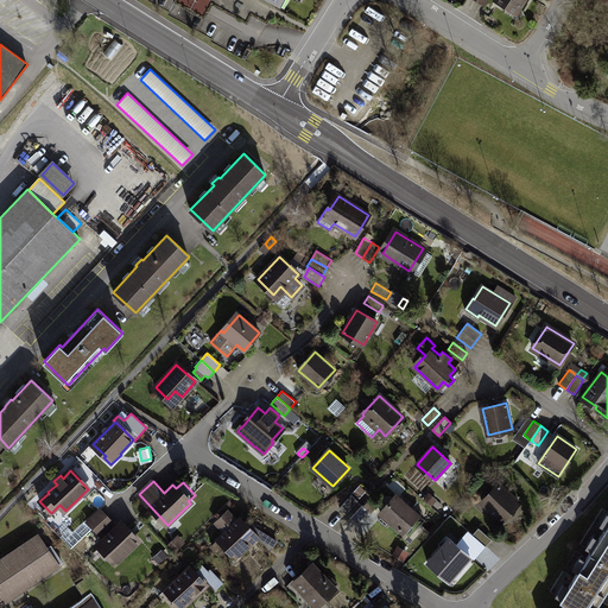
[(482,502),(502,520),(519,502),(499,485),(482,502)]
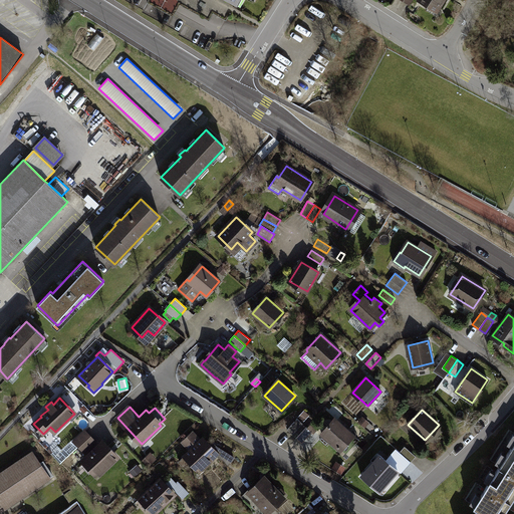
[(299,417),(303,421),(308,416),(304,412),(299,417)]
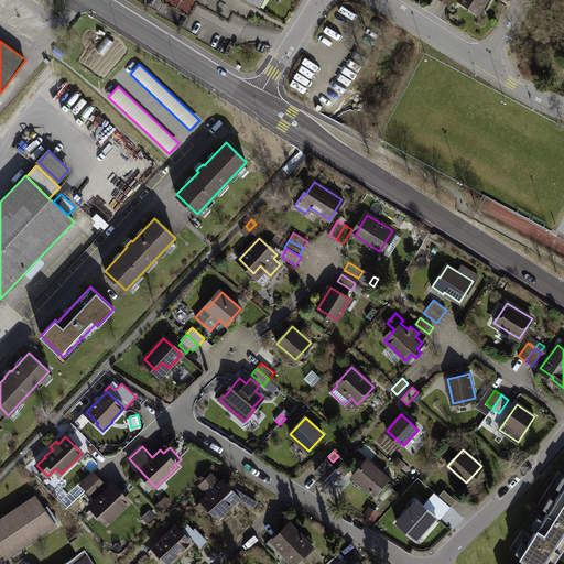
[(393,463),(400,468),(404,464),(398,458),(393,463)]
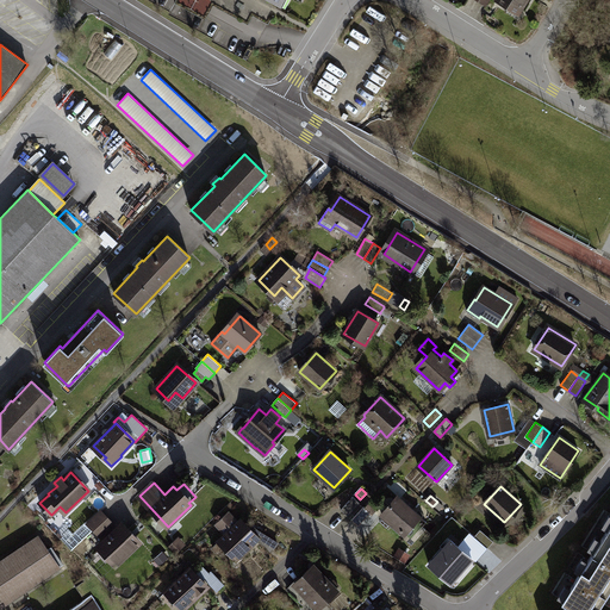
[(341,510),(348,516),(359,503),(353,497),(341,510)]
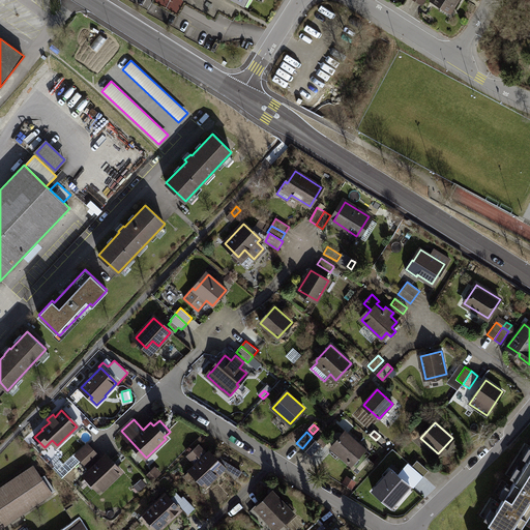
[(346,432),(331,447),(349,463),(363,447),(346,432)]
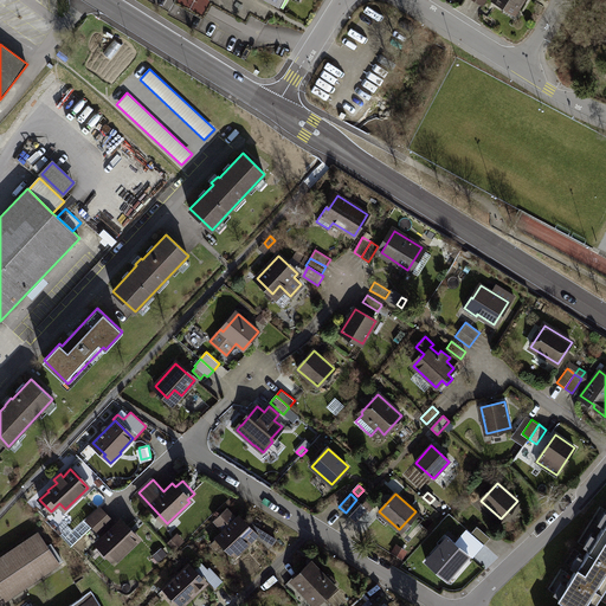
[(349,516),(356,522),(367,509),(369,511),(373,508),(366,501),(363,504),(361,503),(349,516)]
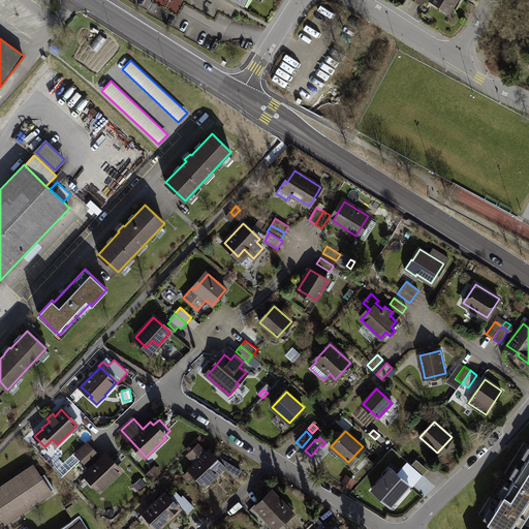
[(82,460),(92,448),(87,443),(76,454),(82,460)]
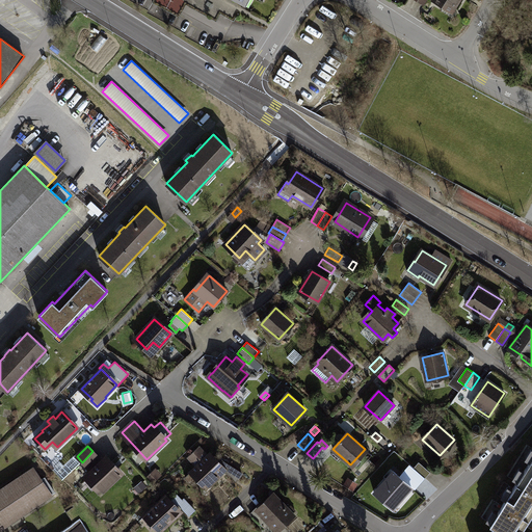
[(197,466),(191,472),(202,482),(208,477),(213,482),(224,471),(217,462),(209,454),(208,455),(198,446),(188,456),(197,466)]
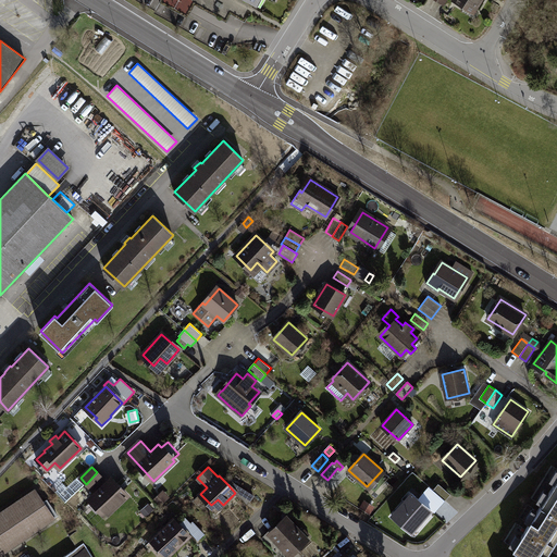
[(91,490),(103,479),(97,472),(86,484),(91,490)]
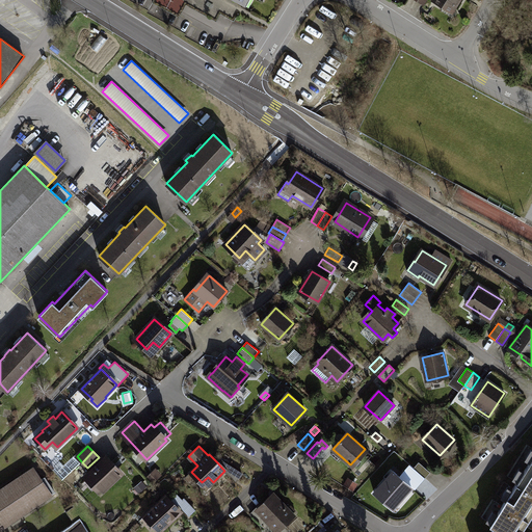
[(63,479),(82,462),(77,456),(75,454),(63,464),(61,461),(53,469),(63,479)]
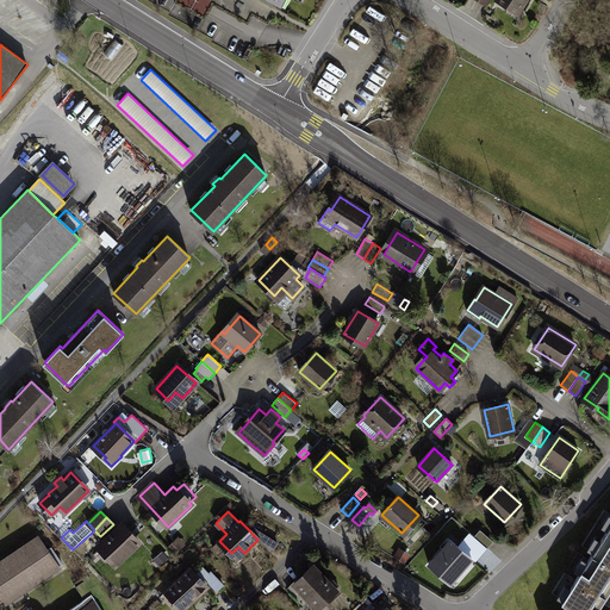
[(139,543),(122,524),(98,546),(111,559),(118,552),(124,558),(139,543)]
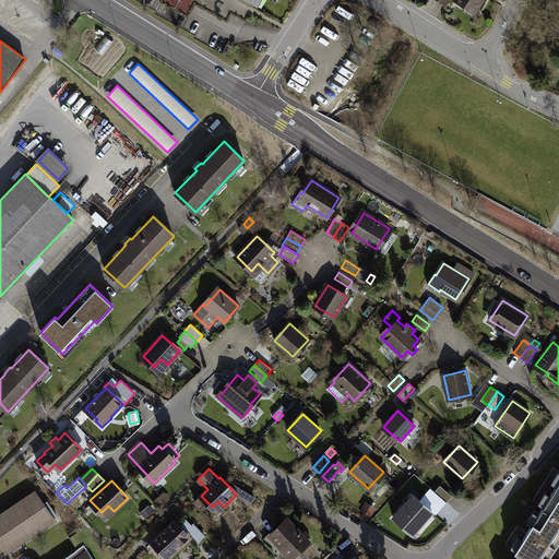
[(558,480),(528,531),(556,547),(558,542),(558,480)]
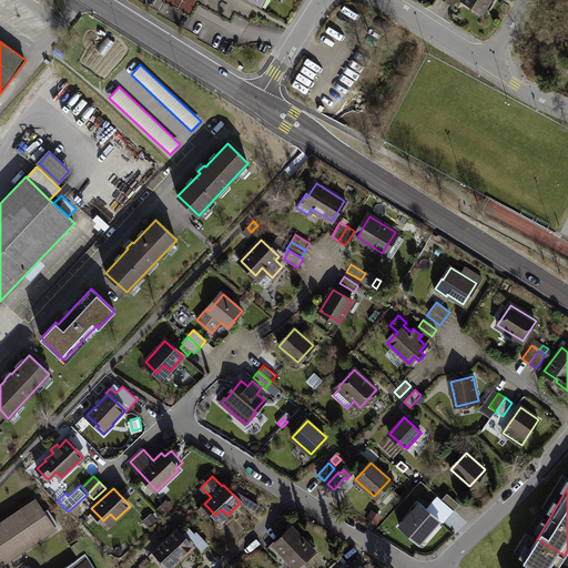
[(249,501),(251,500),(235,490),(232,494),(240,503),(244,507),(246,506),(250,503),(249,501)]
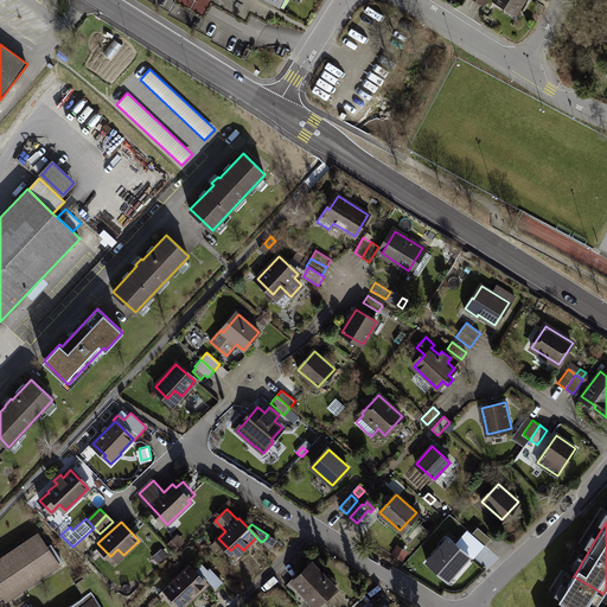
[(472,534),(485,545),(491,538),(478,528),(472,534)]
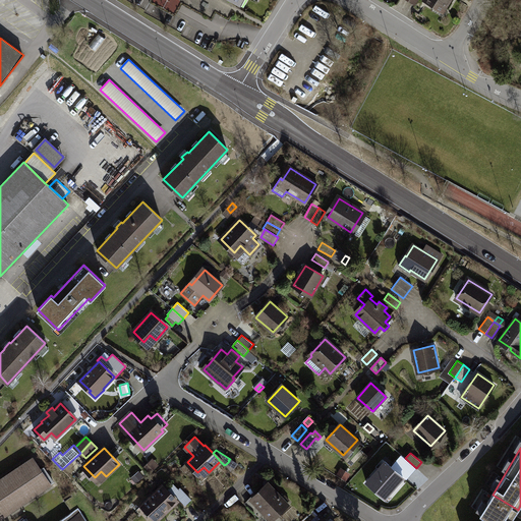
[(0,517),(53,481),(43,467),(40,469),(32,458),(0,479),(0,517)]
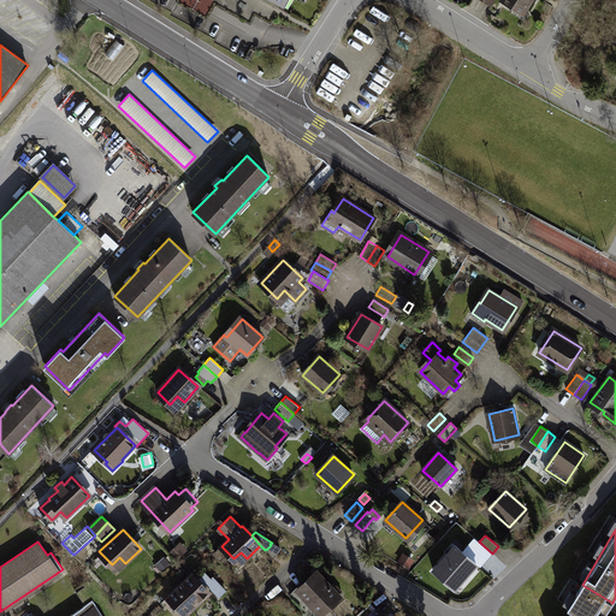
[(473,549),(486,561),(492,554),(479,542),(473,549)]
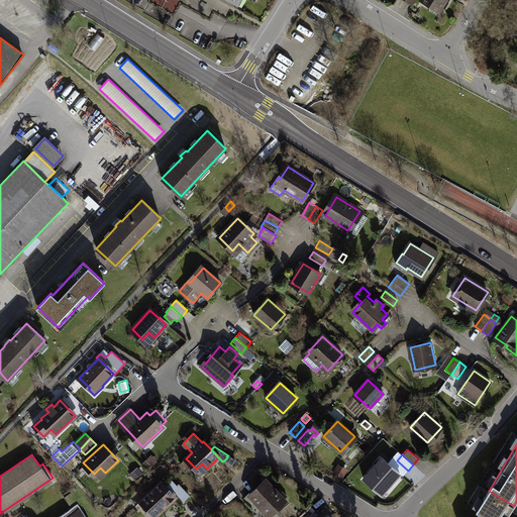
[(227,457),(224,460),(229,466),(235,460),(228,455),(226,456),(227,457)]
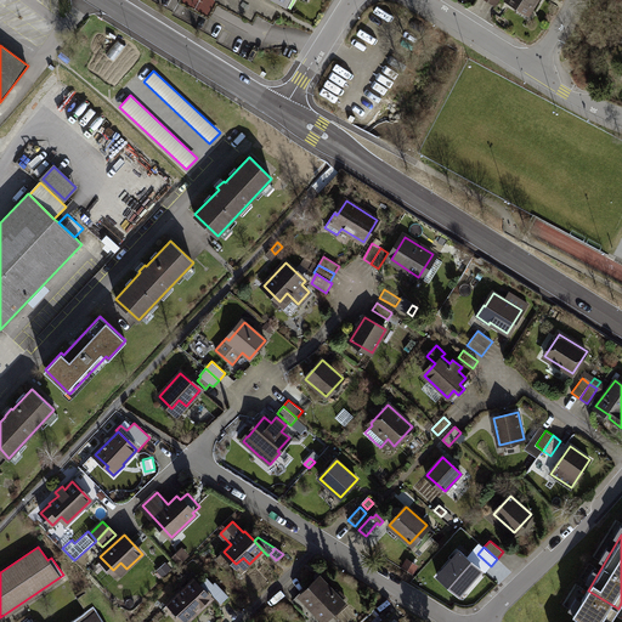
[(174,557),(180,564),(186,558),(180,550),(174,557)]
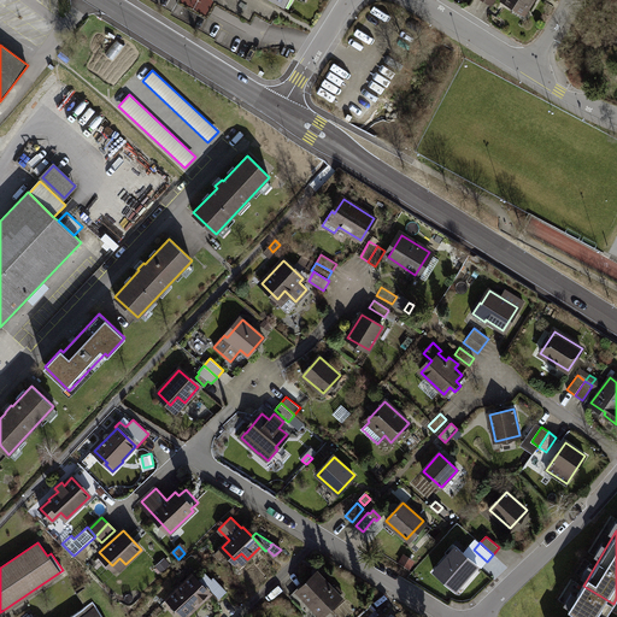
[(445,552),(433,565),(436,569),(439,566),(454,581),(471,560),(474,562),(476,563),(477,560),(477,559),(470,553),(468,557),(456,546),(448,554),(445,552)]
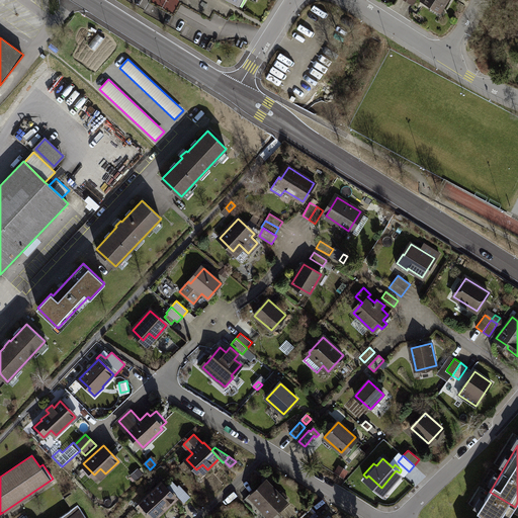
[(342,477),(346,470),(340,466),(336,472),(342,477)]
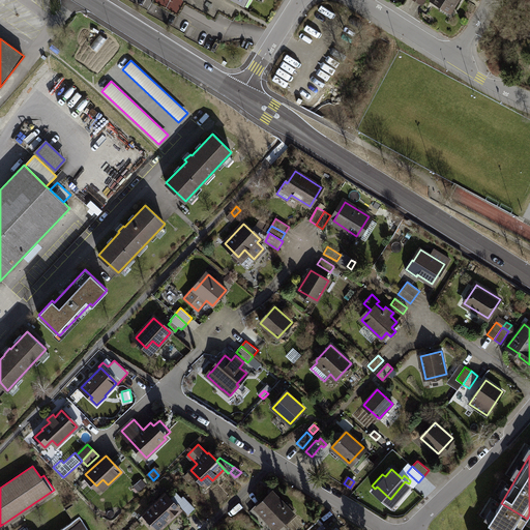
[(139,491),(144,486),(140,480),(135,486),(139,491)]
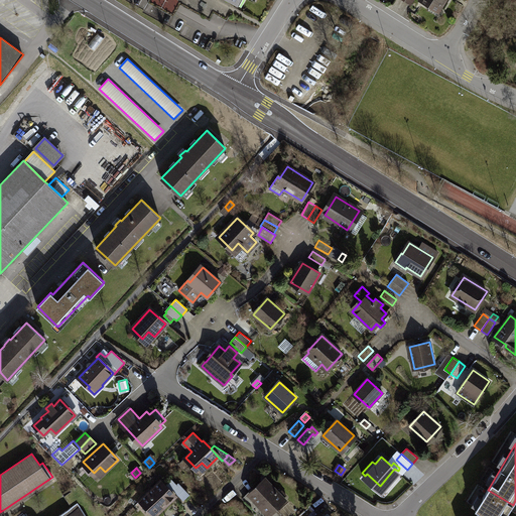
[(173,489),(176,486),(171,480),(164,487),(169,492),(173,489)]
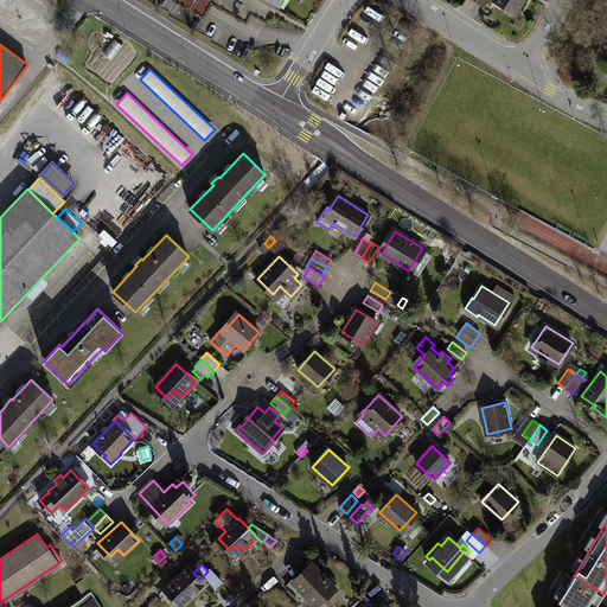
[(314,592),(321,600),(334,587),(313,564),(287,588),(301,604),(314,592)]
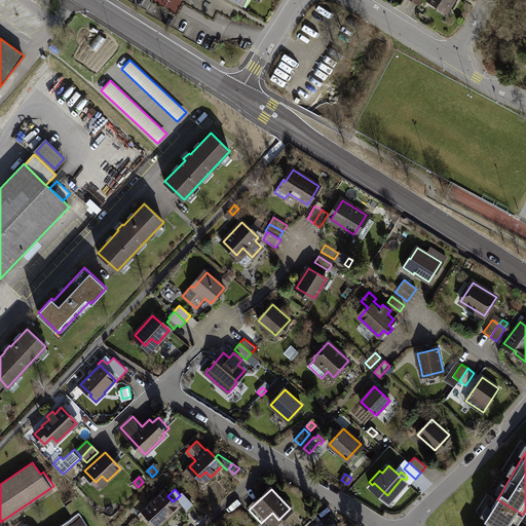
[(162,491),(143,510),(154,521),(160,514),(165,519),(178,506),(173,501),(167,496),(162,491)]
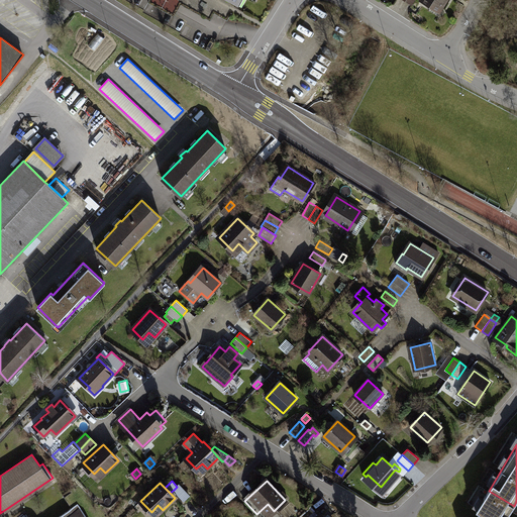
[(174,490),(184,501),(189,496),(179,485),(177,487),(174,490)]
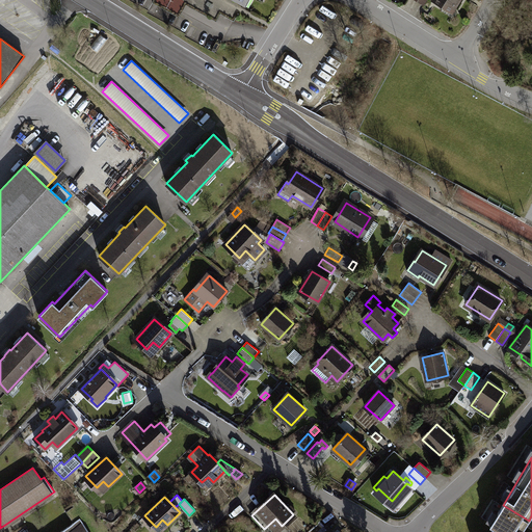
[(522,531),(529,521),(503,505),(490,525),(496,528),(493,531),(522,531)]
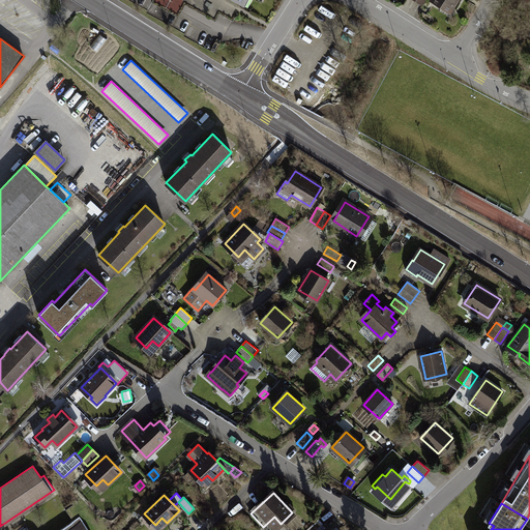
[(88,529),(80,517),(59,529),(88,529)]
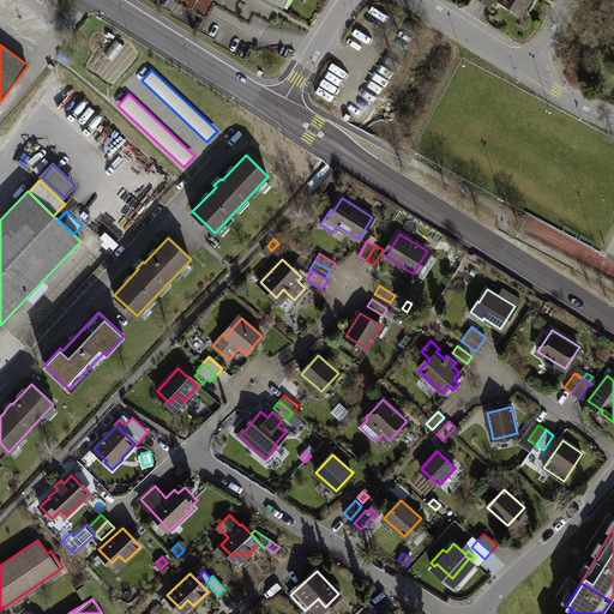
[(367,613),(373,608),(367,602),(355,613),(354,613),(367,613)]
